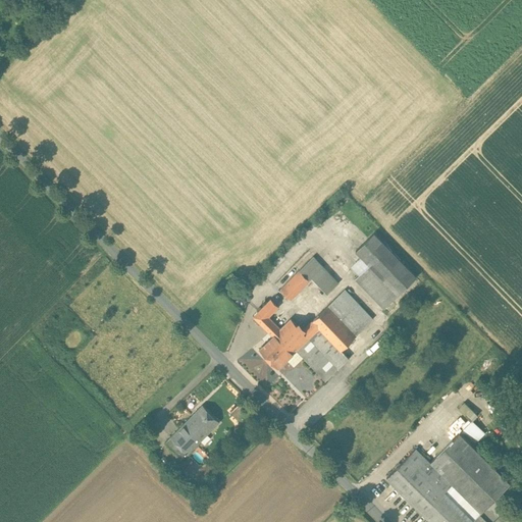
[(416,277),(374,232),(356,251),(360,256),(369,265),(360,274),(356,278),(384,308),(416,277)]
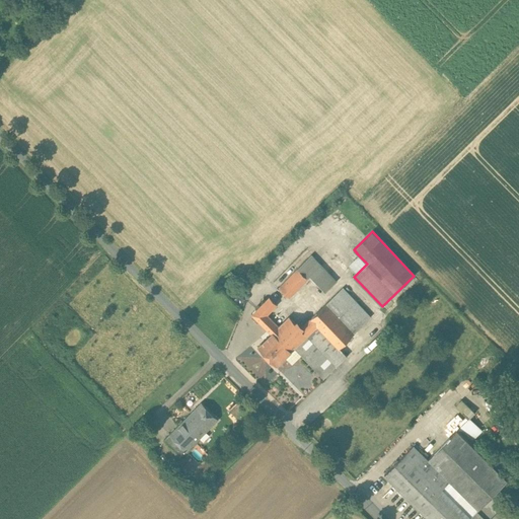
[(337,281),(311,254),(300,267),(309,277),(325,293),(337,281)]
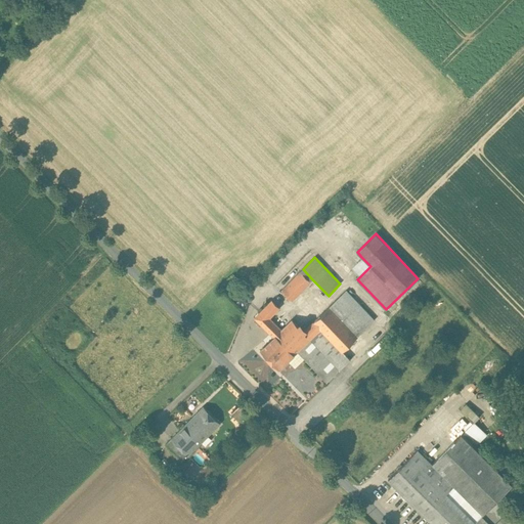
[(361,257),(351,266),(361,275),(370,266),(361,257)]
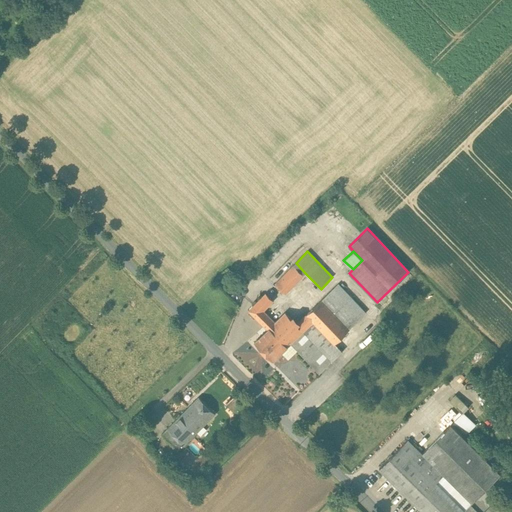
[(296,263),(275,284),(285,294),(305,273),(296,263)]
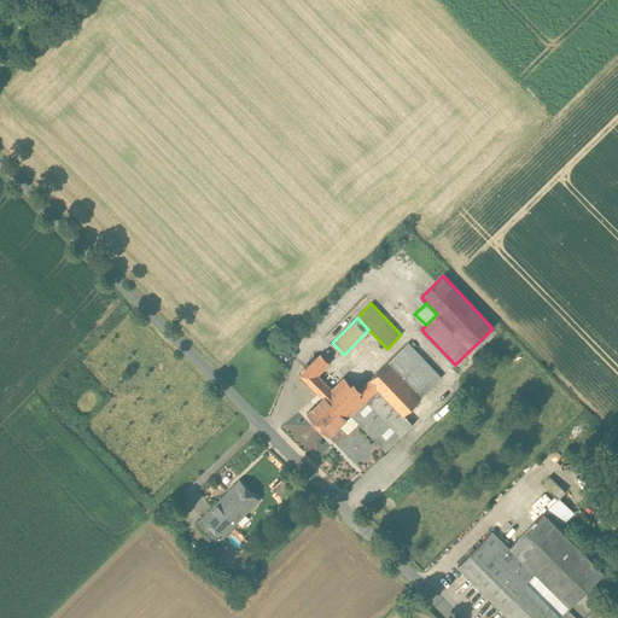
[(500,334),(493,328),(455,365),(464,373),(490,348),(488,347),(500,334)]
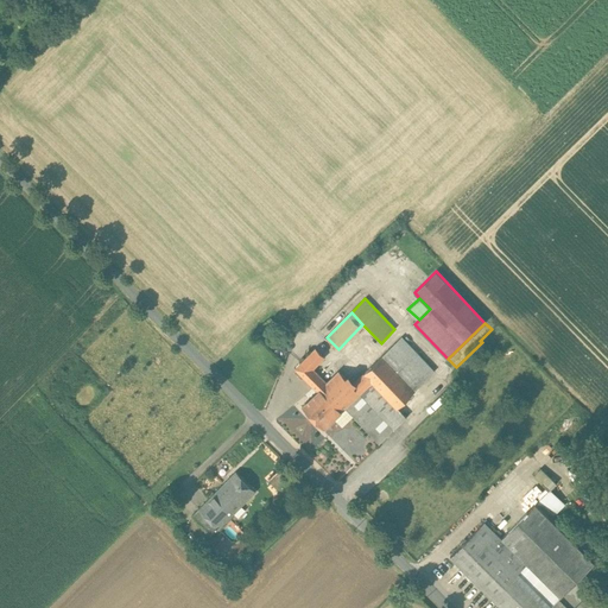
[(401,337),(352,385),(339,371),(327,382),(348,405),(346,407),(379,444),(406,417),(397,407),(435,371),(401,337)]
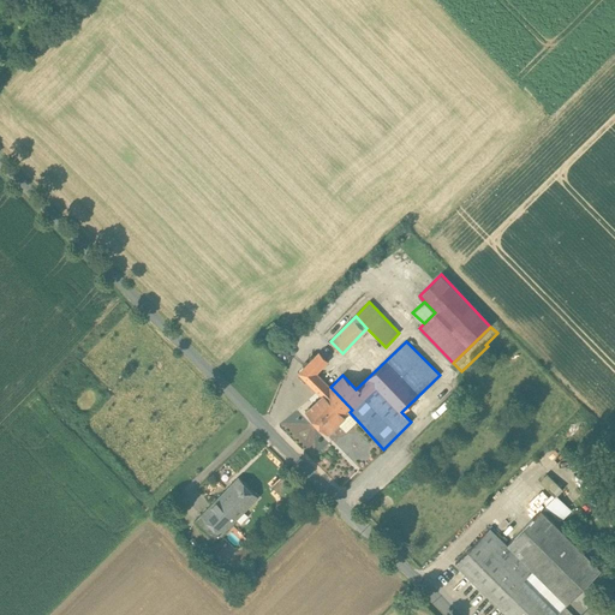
[(320,352),(298,374),(308,382),(316,374),(328,362),(320,352)]
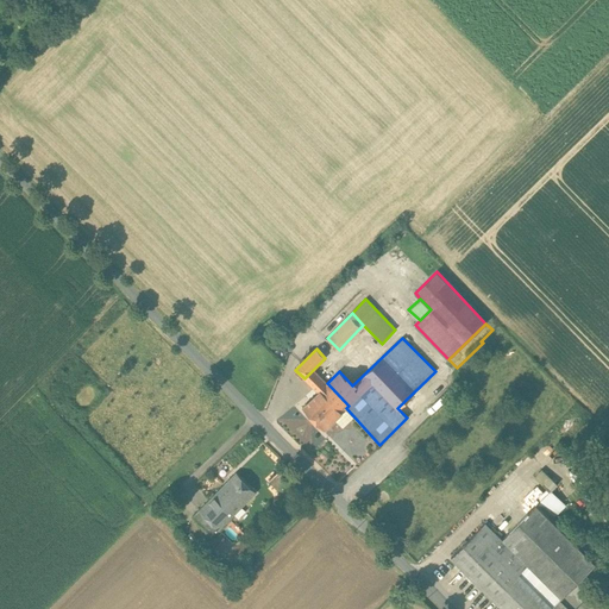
[(313,370),(305,378),(318,393),(327,383),(313,370)]
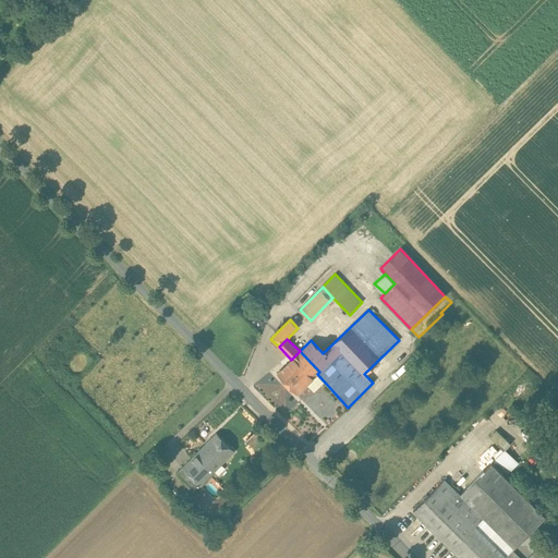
[(319,372),(300,351),(291,360),(277,374),(296,393),(317,374),(319,372)]
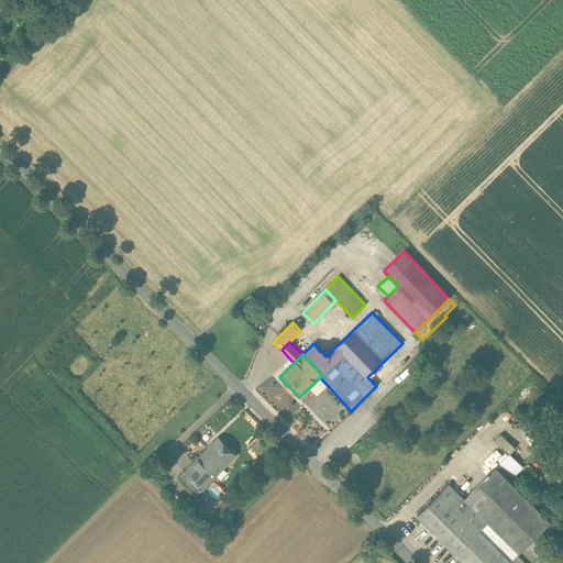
[(236,455),(218,438),(206,451),(223,468),(236,455)]
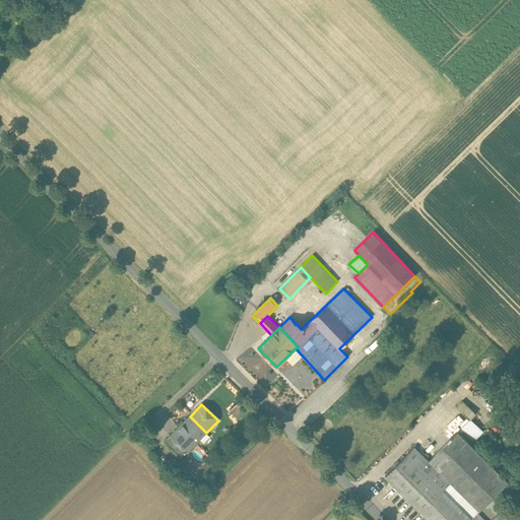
[(190,416),(177,429),(194,446),(196,444),(206,433),(190,416)]
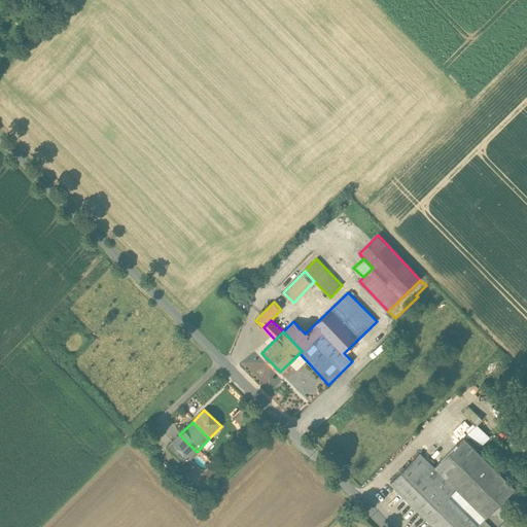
[(197,452),(179,434),(172,442),(189,459),(197,452)]
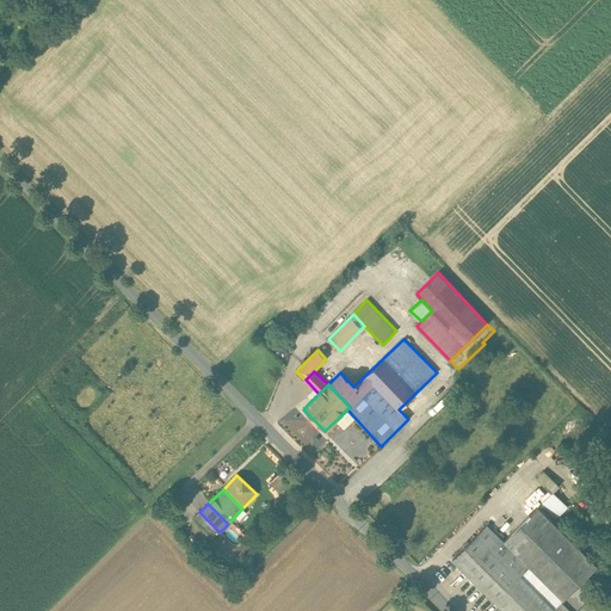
[(597,566),(537,507),(504,541),(529,567),(563,600),(597,566)]
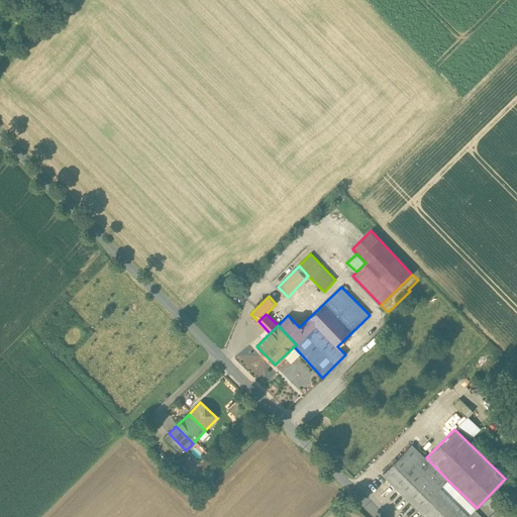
[(426,457),(412,444),(383,474),(418,509),(447,480),(426,457)]
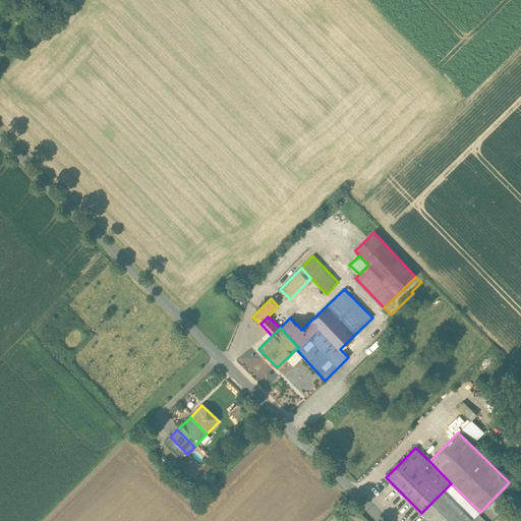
[(451,483),(421,513),(429,520),(470,520),(478,514),(479,512),(480,512),(451,483)]
